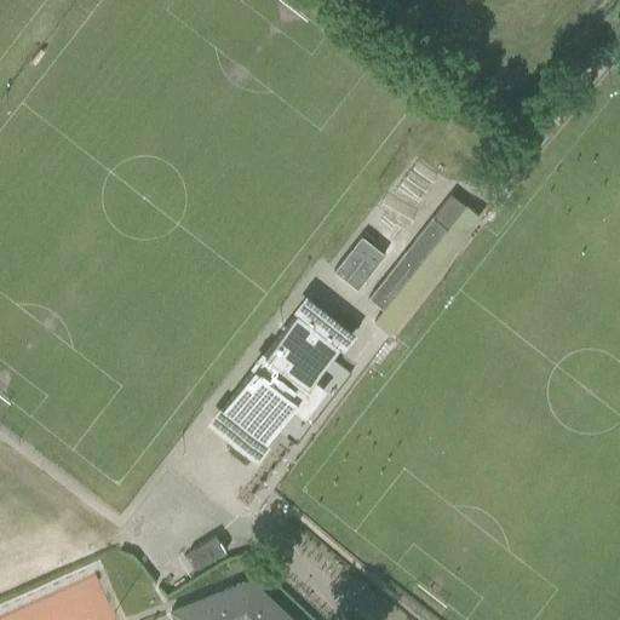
[(466,204),(447,228),(432,216),(368,297),(383,309),(374,321),(386,331),(478,213),(466,204)]
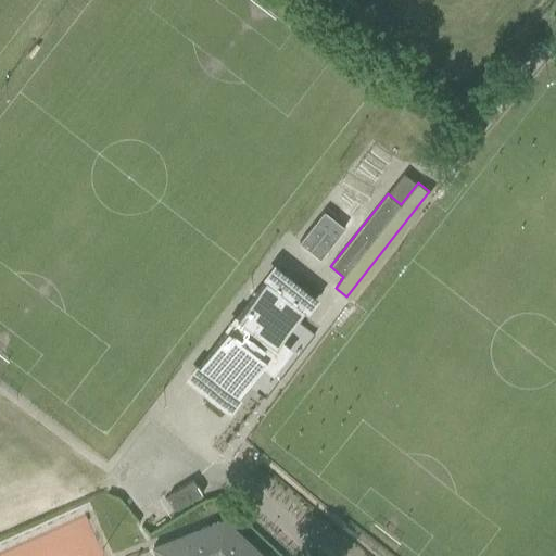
[(300,241),(320,257),(344,227),(324,211),(300,241)]
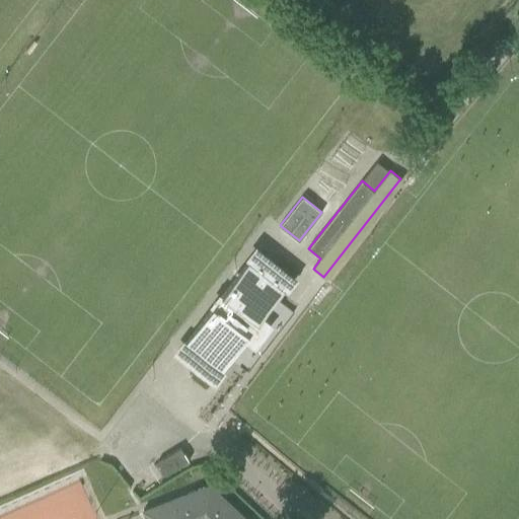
[(268,325),(261,320),(293,278),(256,249),(177,352),(214,380),(247,338),(253,343),(268,325)]
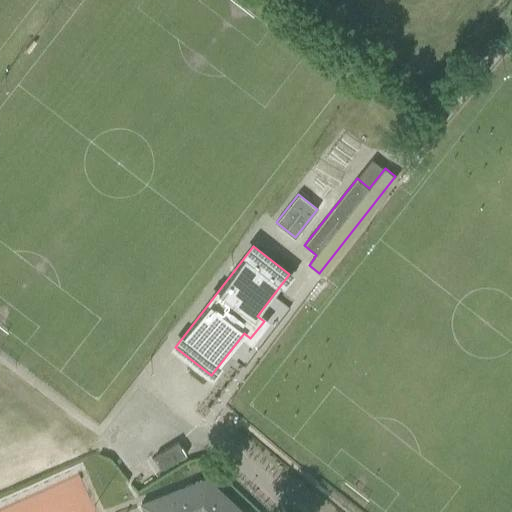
[(178,441),(155,455),(164,468),(186,454),(178,441)]
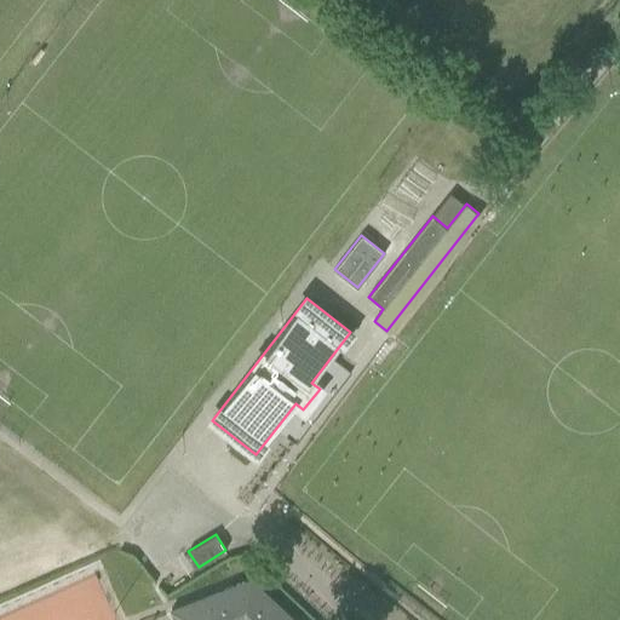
[(294,619),(251,579),(171,609),(174,619),(294,619)]
